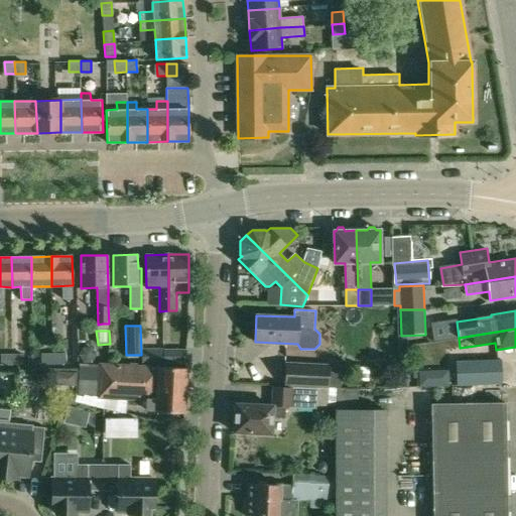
[(168,349),(142,349),(141,364),(168,364),(168,349)]
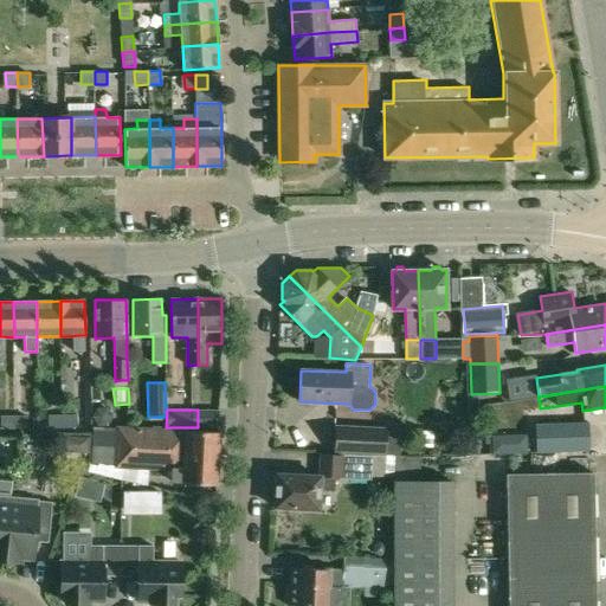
[(217,410),(198,410),(198,427),(217,427),(217,410)]
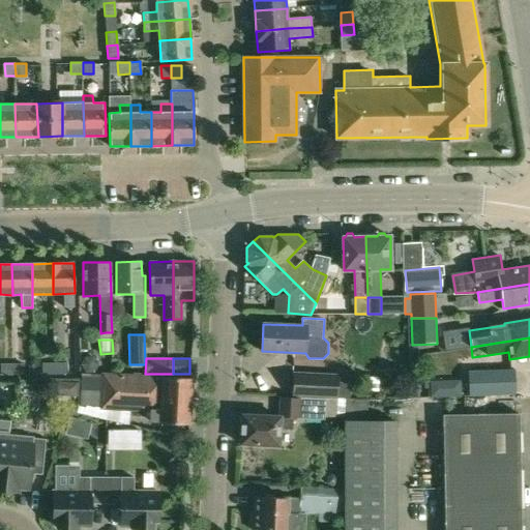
[(54,362),(42,363),(42,375),(54,375),(54,362)]
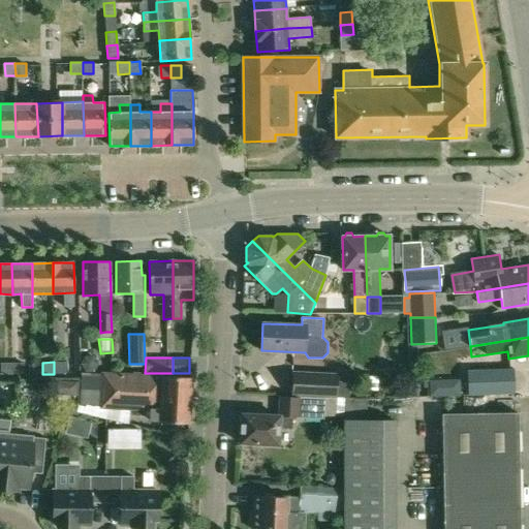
[(54,362),(54,374),(65,373),(65,362),(54,362)]
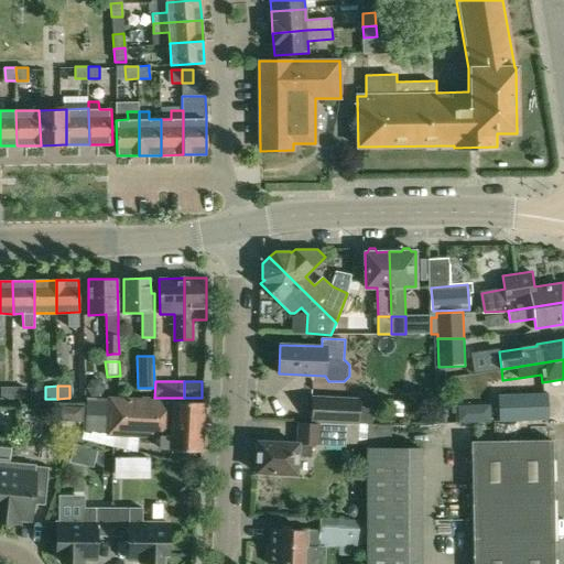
[(3,400),(14,400),(14,387),(2,387),(3,400)]
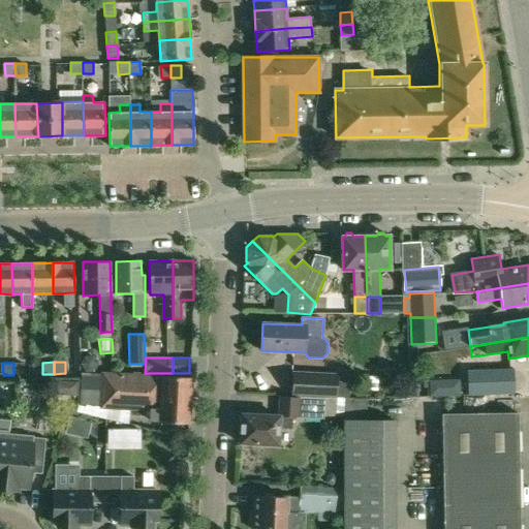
[(23,363),(13,363),(13,375),(24,375),(23,363)]
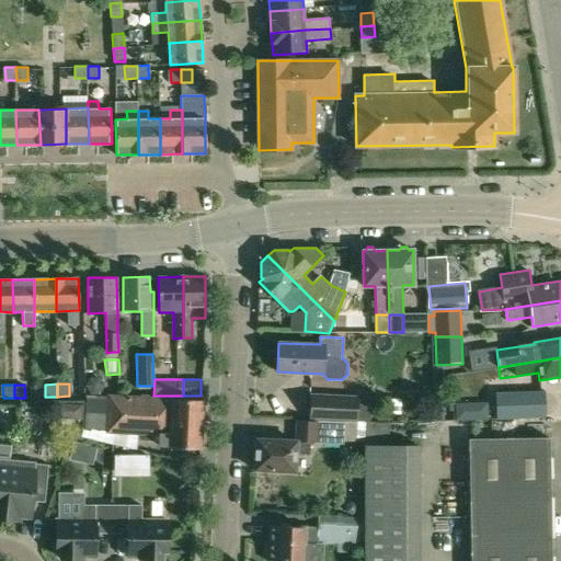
[(457,405),(455,388),(442,390),(445,408),(457,405)]
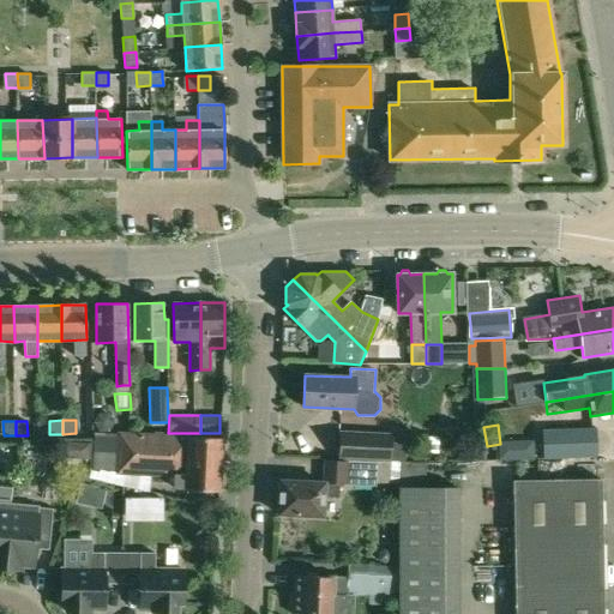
[(407,438),(392,438),(392,433),(339,431),(338,459),(398,462),(405,462),(405,461),(407,438)]
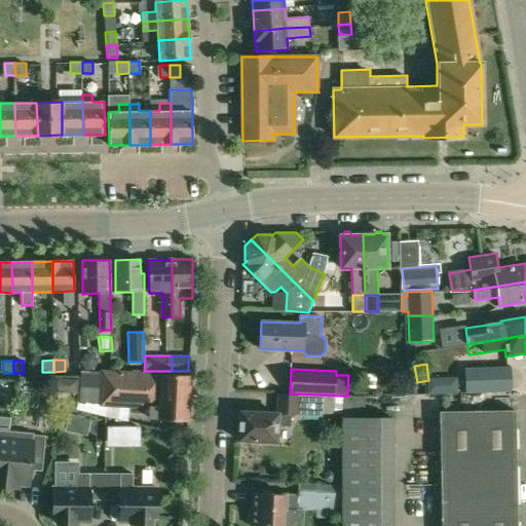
[(511,391),(511,369),(464,370),(464,392),(511,391)]
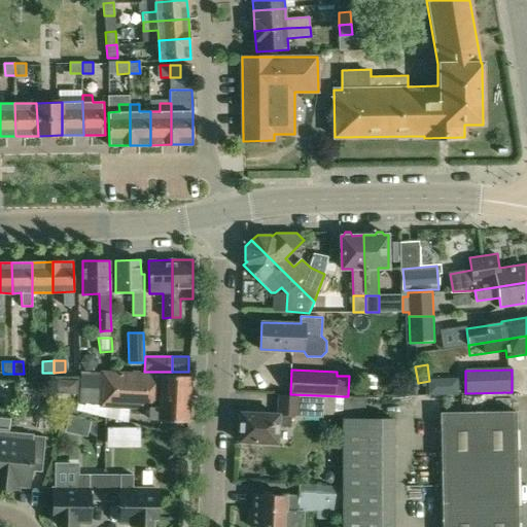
[(149,419),(187,422),(190,376),(81,371),(81,383),(102,384),(101,406),(149,409),(149,419)]
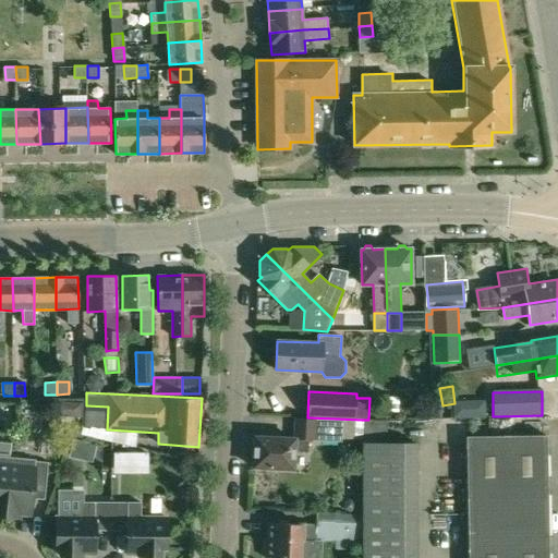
[(294,439),(252,438),(251,451),(249,458),(251,464),(253,464),(253,468),(293,470),(294,452),(308,453),(310,440),(342,441),(342,420),(295,419),(294,439)]
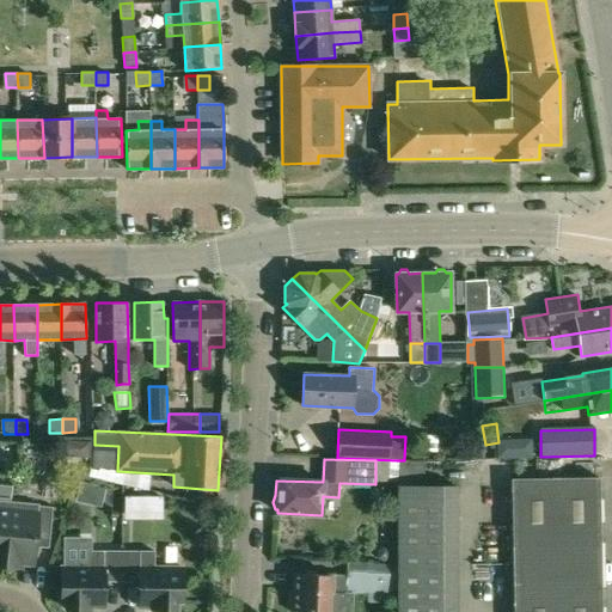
[(397,460),(397,611),(458,611),(458,485),(424,485),(424,460),(404,459),(404,460),(397,460)]
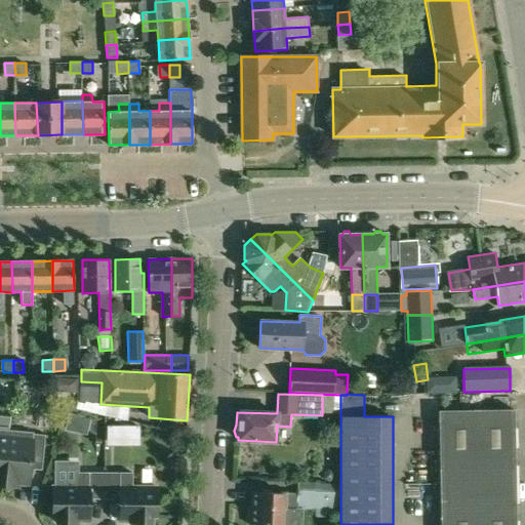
[(440,524),(516,524),(514,409),(439,410),(440,524)]
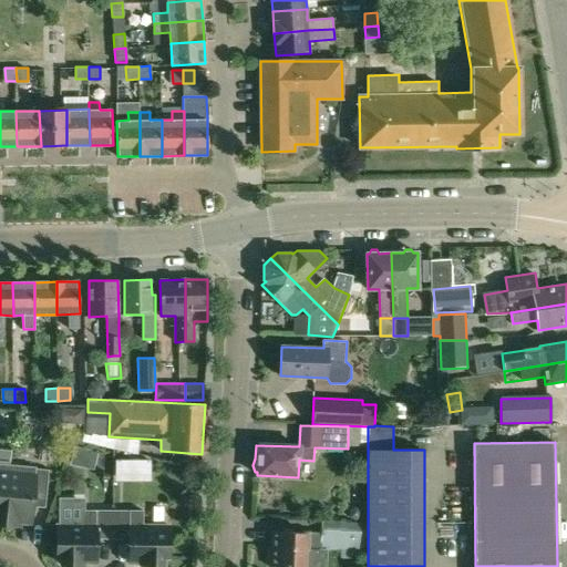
[(96,450),(73,445),(69,463),(92,467),(96,450)]
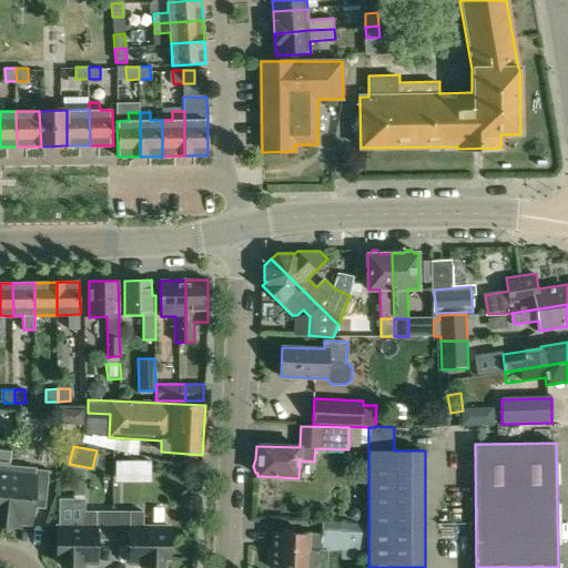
[(0,525),(3,526),(9,466),(0,464),(0,525)]
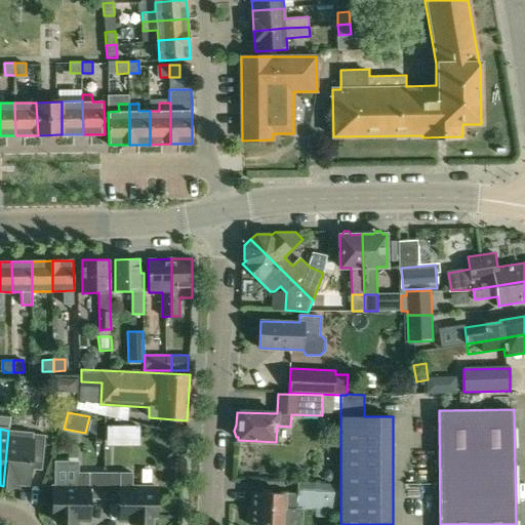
[(8,431),(3,486),(17,487),(17,484),(28,485),(30,460),(42,461),(44,435),(33,434),(33,433),(8,431)]
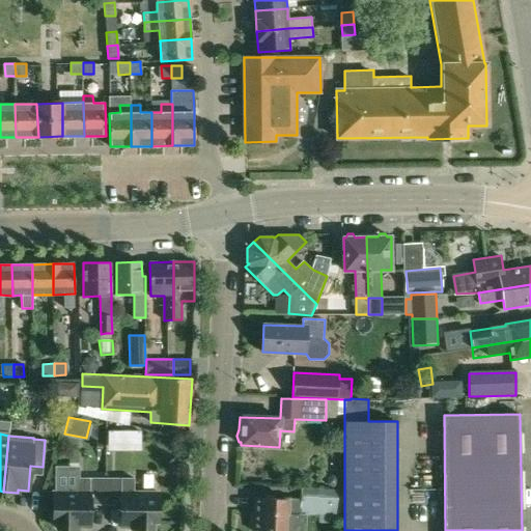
[(77,492),(53,492),(53,523),(56,523),(56,529),(79,529),(79,528),(89,528),(89,505),(102,505),(102,478),(77,478),(77,492)]
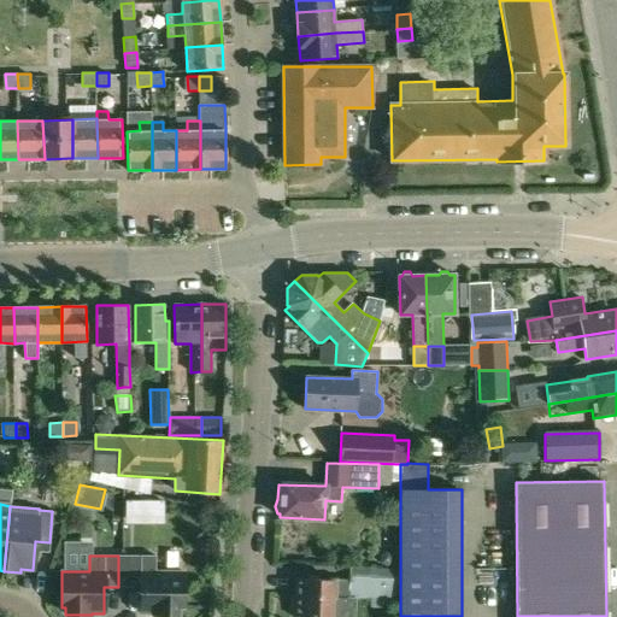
[(140,587),(140,613),(178,615),(178,607),(182,607),(183,573),(154,571),(156,556),(125,556),(125,587),(140,587)]
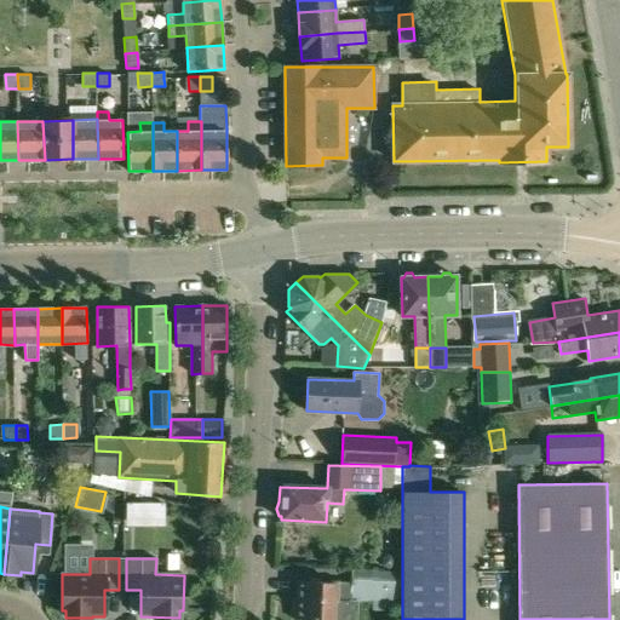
[(356,589),(400,590),(400,572),(357,569),(356,589)]
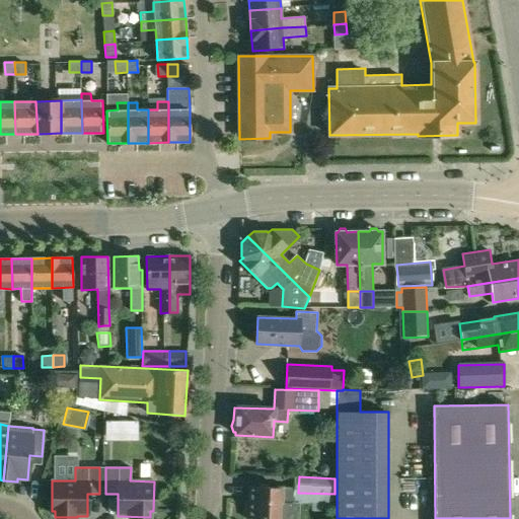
[(298,518),(299,502),(294,502),(294,489),(251,487),(251,501),(248,501),(247,518),(253,518),(298,518)]
